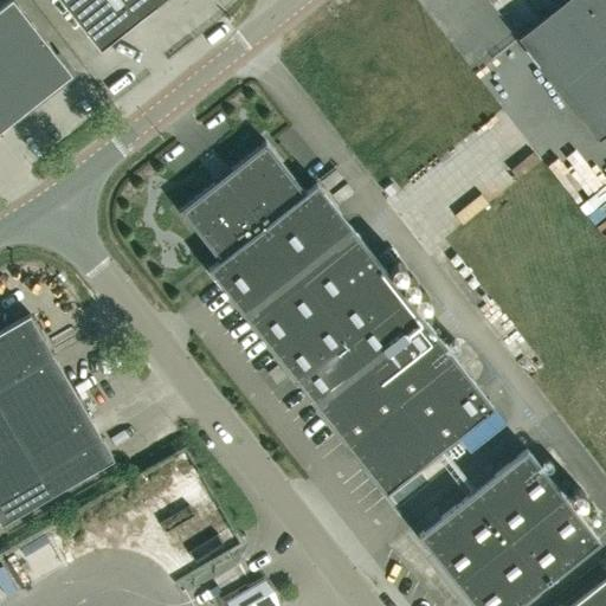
[(0,130),(72,75),(13,0),(10,0),(0,7),(0,130)]
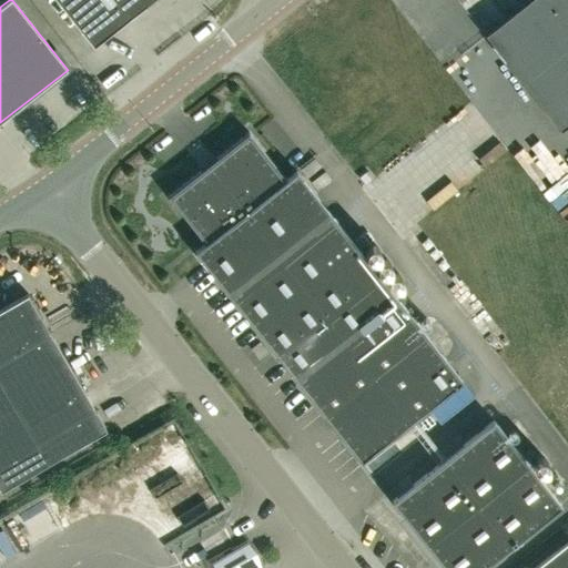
[(57,0),(94,47),(153,0),(57,0)]
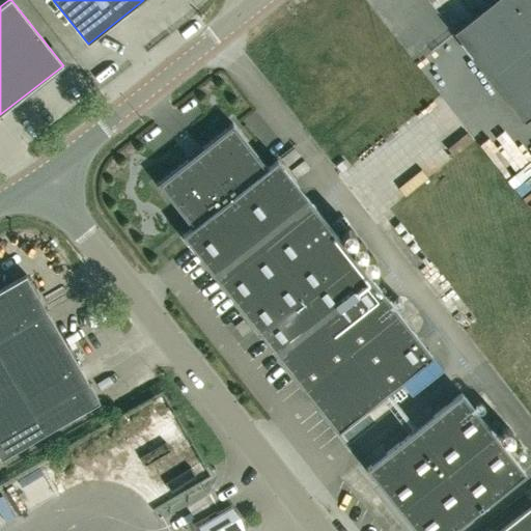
[(530,0),(494,0),(453,32),(524,122),(530,116),(530,0)]
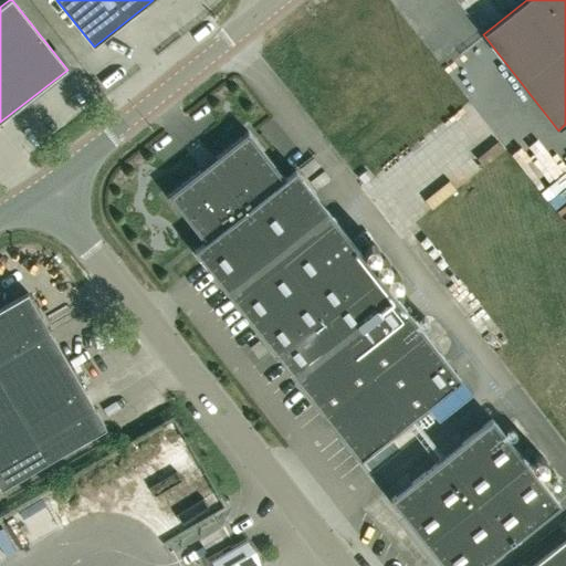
[(284,179),(248,133),(168,196),(205,242),(195,250),(359,459),(460,380),(295,170),(284,179)]
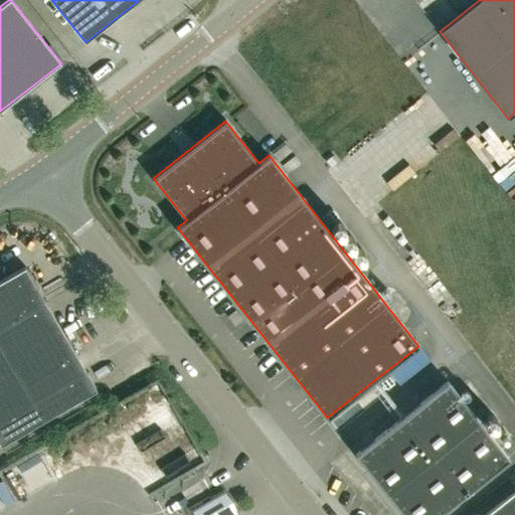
[(0,328),(46,302),(25,266),(0,280),(0,328)]
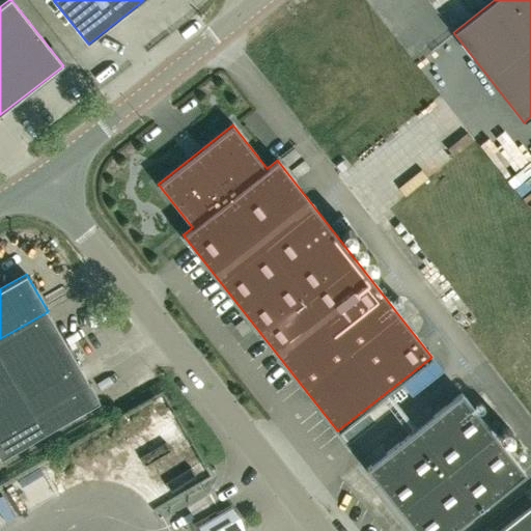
[(0,355),(14,379),(68,346),(48,311),(0,338),(0,355)]
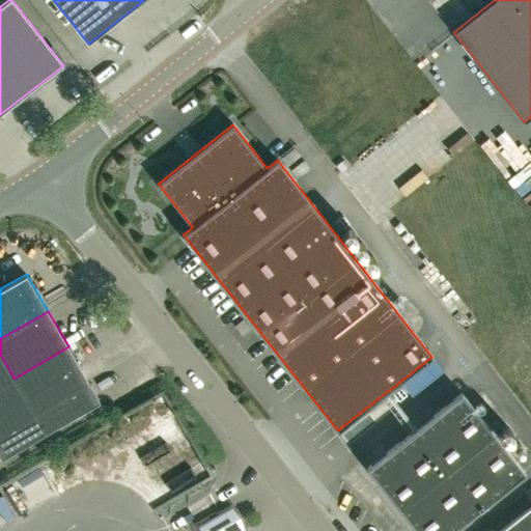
[(34,414),(89,383),(68,346),(14,379),(34,414)]
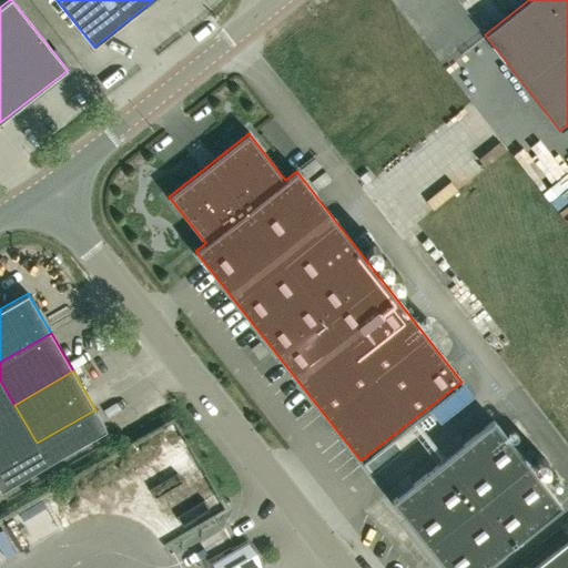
[(0,413),(14,405),(0,379),(0,413)]
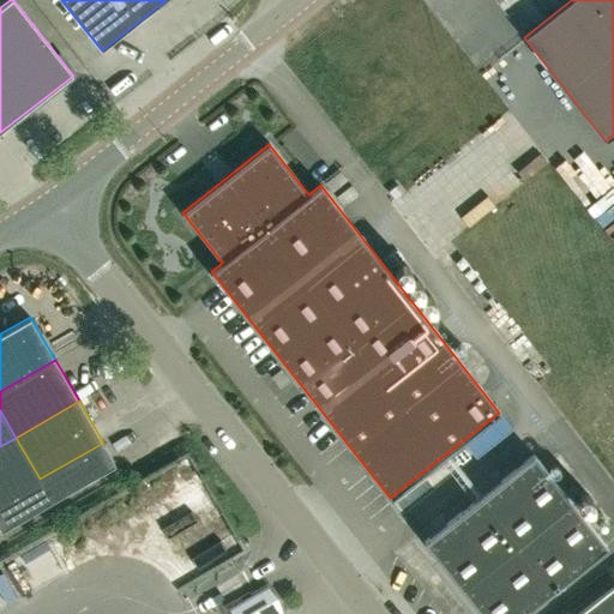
[(0,501),(40,479),(16,438),(0,446),(0,501)]
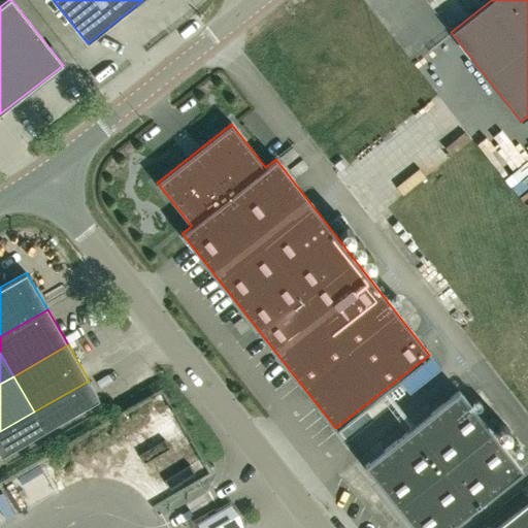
[(34,411),(44,430),(99,398),(89,381),(34,411)]
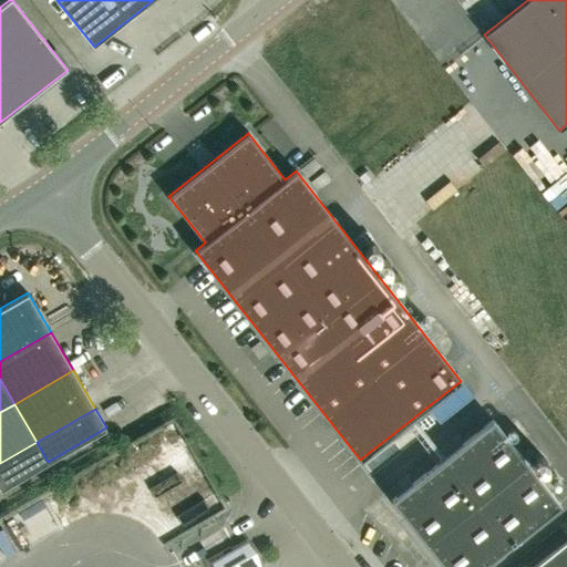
[(444,566),(482,566),(560,506),(492,420),(391,498),(444,566)]
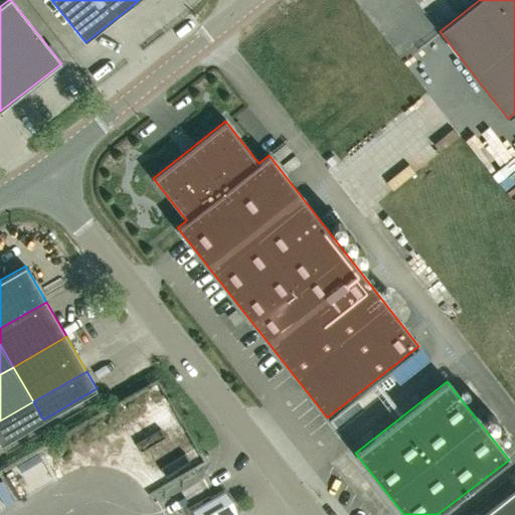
[(0,443),(1,445),(43,419),(33,401),(0,420),(0,443)]
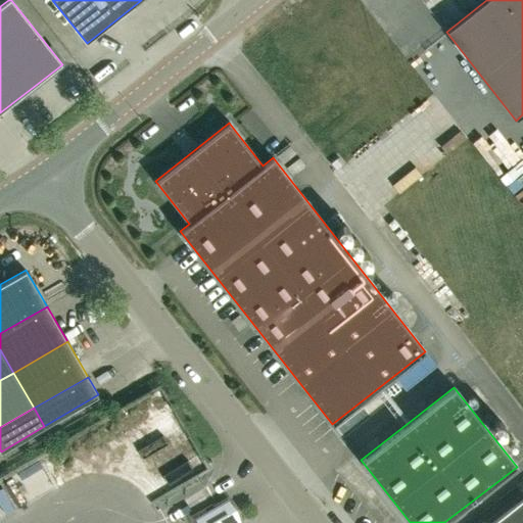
[(501,522),(522,522),(522,497),(497,519),(501,522)]
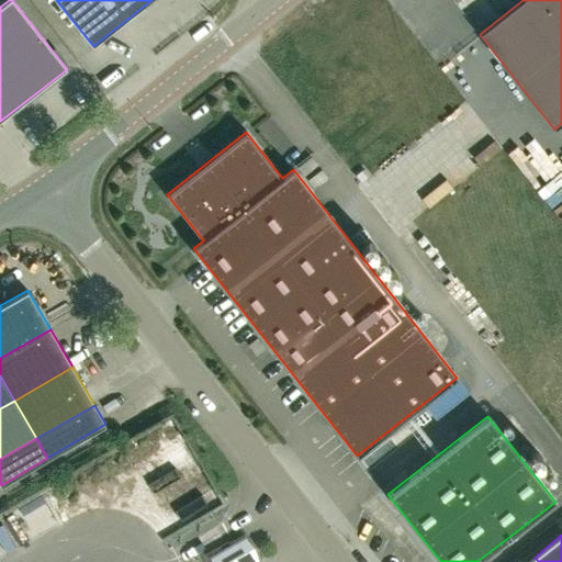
[(257,561),(259,561),(254,548),(245,537),(210,557),(211,561),(257,561)]
